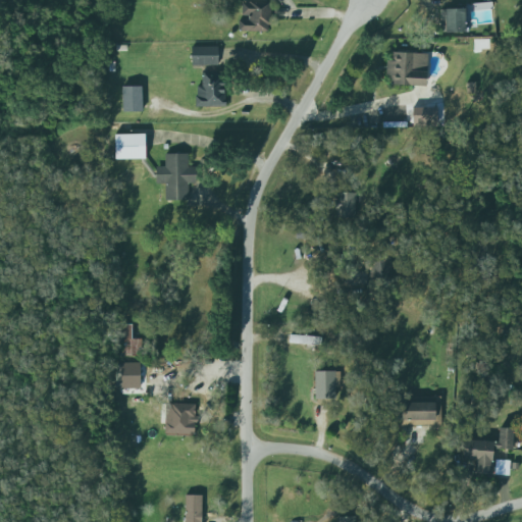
[(270,3),(249,3),(242,3),(242,16),(249,16),(248,21),(239,20),(239,32),(267,33),(267,25),(270,25),(270,3)]
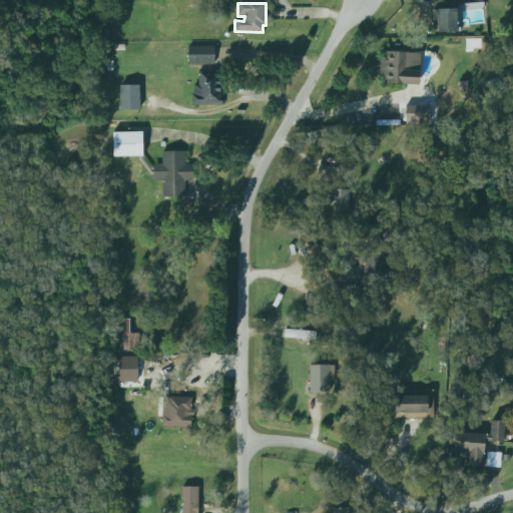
[(432,10),(456,10),(457,33),(432,33),(432,10)]
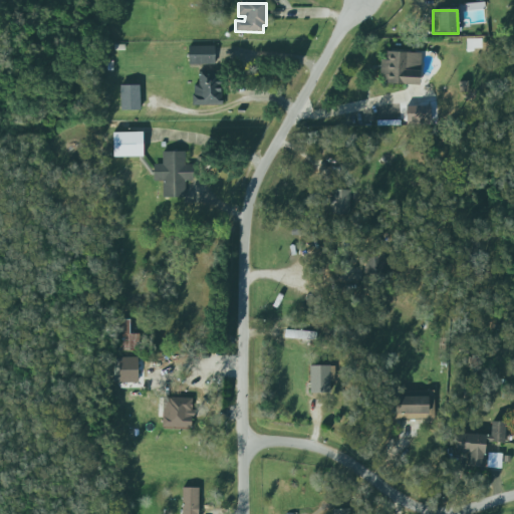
[(214,46),(189,47),(189,65),(215,65),(214,46)]
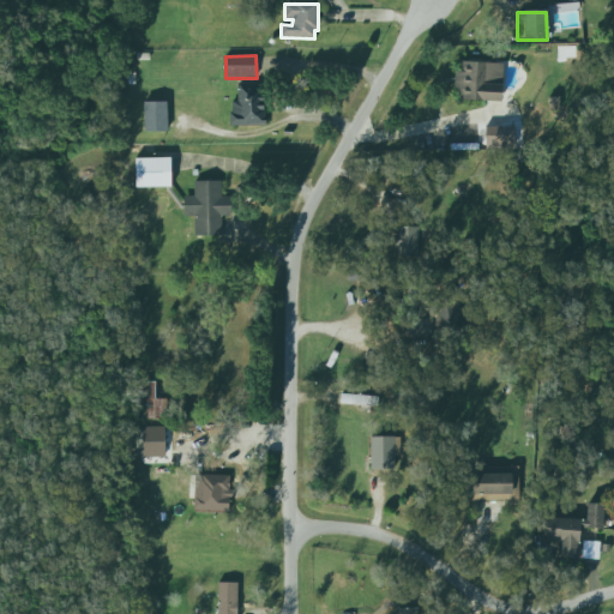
[(461,62),(503,65),(500,103),(458,101),(459,90),(453,90),(455,72),(459,72),(461,62)]
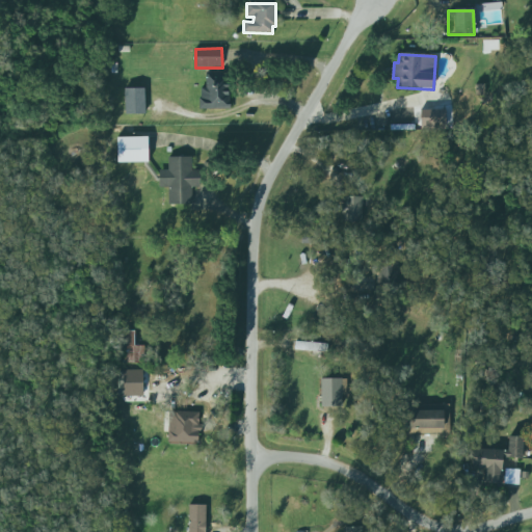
[(200,110),(229,109),(228,74),(207,74),(207,87),(198,88),(200,110)]
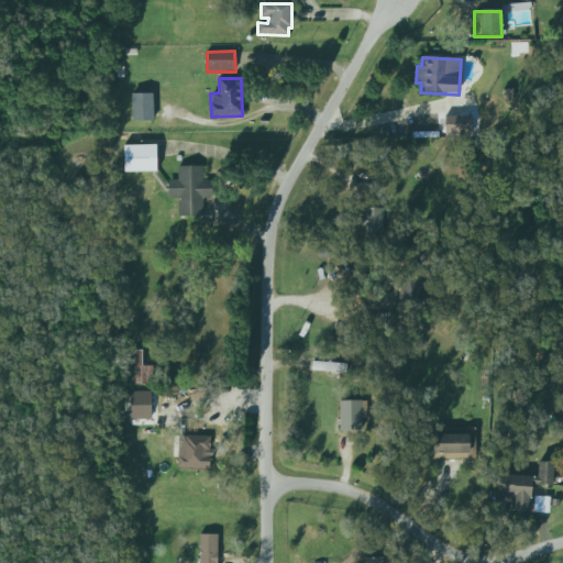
[(131,94),(132,122),(154,121),(153,94),(131,94)]
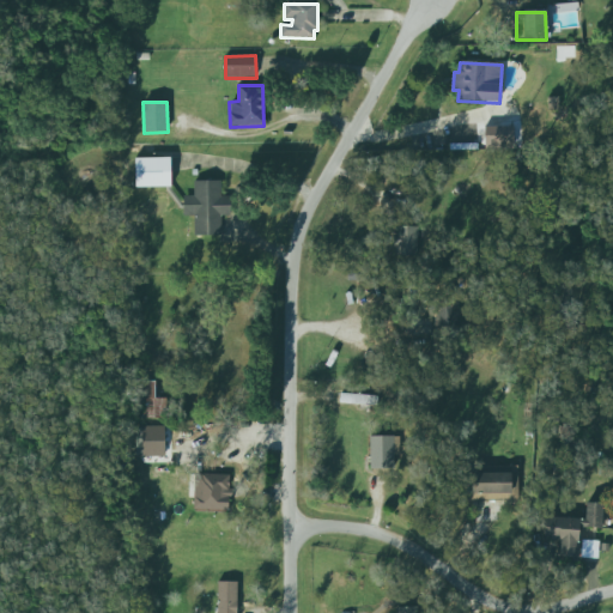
[(194,182),(219,181),(220,198),(230,198),(230,216),(220,216),(220,236),(194,236),(194,216),(183,217),(183,210),(180,210),(165,190),(165,188),(135,188),(134,159),(170,159),(170,189),(181,204),(183,204),(183,196),(193,196),(194,182)]
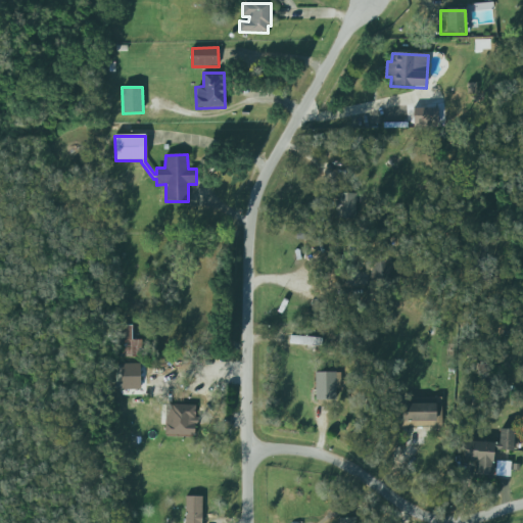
[(357,194),(337,194),(336,219),(355,220),(357,194)]
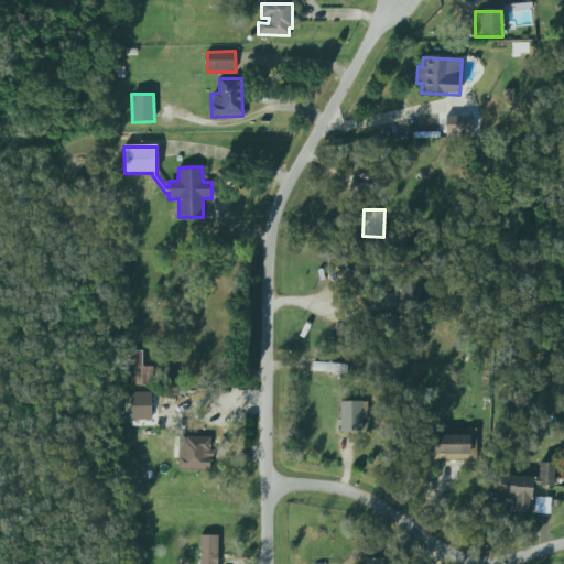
[(397,307),(423,306),(422,273),(396,274),(397,307)]
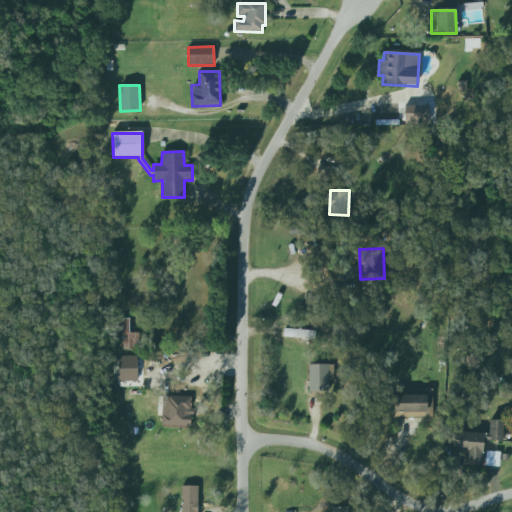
[(113,349),(139,348),(138,333),(130,333),(129,319),(112,319),(113,349)]
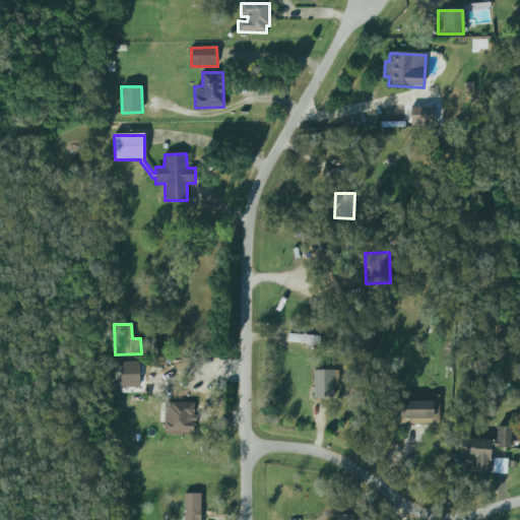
[(319,344),(320,335),(288,334),(288,343),(319,344)]
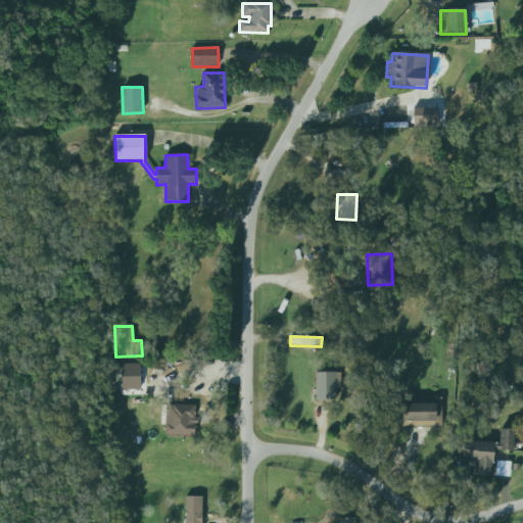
[(140,364),(114,365),(114,390),(141,389),(140,364)]
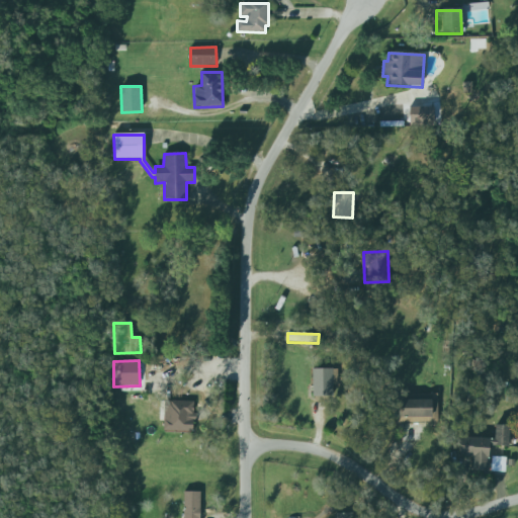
[(312,397),(332,397),(333,383),(337,384),(337,369),(313,368),(312,397)]
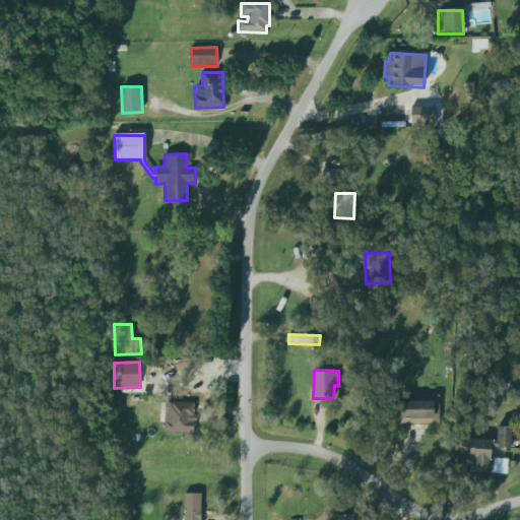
[(396,396),(439,395),(439,426),(396,426),(396,396)]
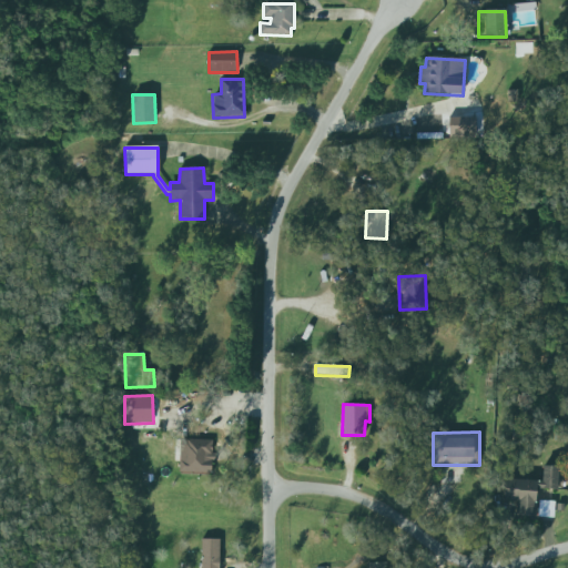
[(180,439),(212,442),(212,454),(215,455),(215,463),(212,463),(211,474),(179,473),(180,439)]
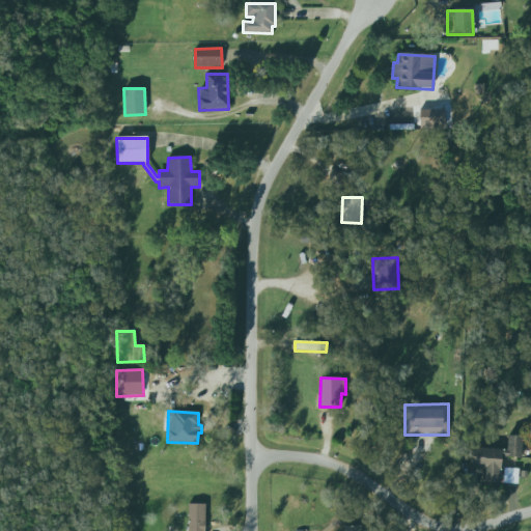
[(500,483),(501,457),(521,457),(522,437),(507,436),(507,450),(470,448),(469,469),(481,469),(481,482),(500,483)]
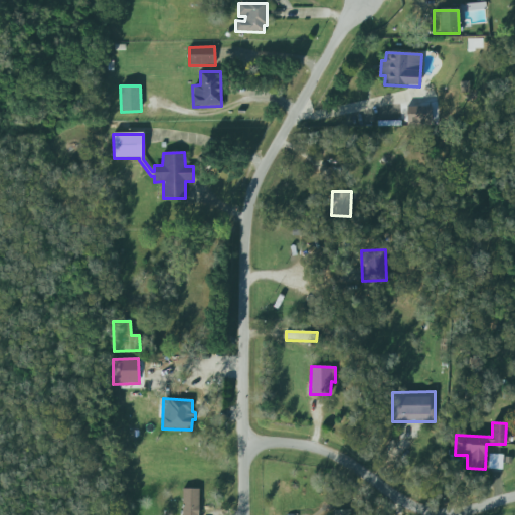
[(198,514),(199,489),(183,489),(181,514),(198,514)]
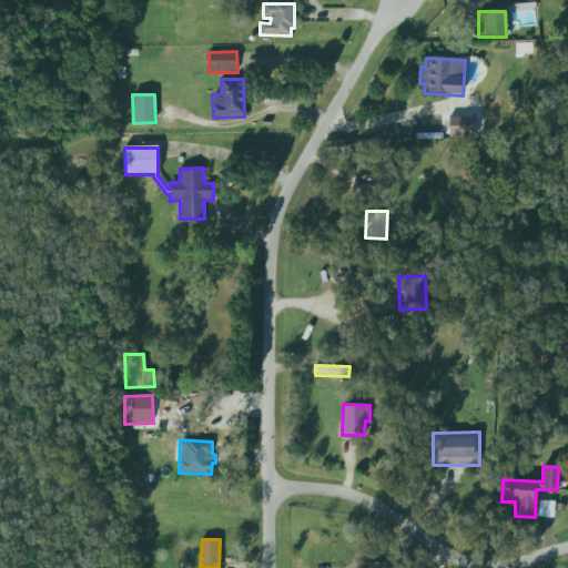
All buildings are outlined.
